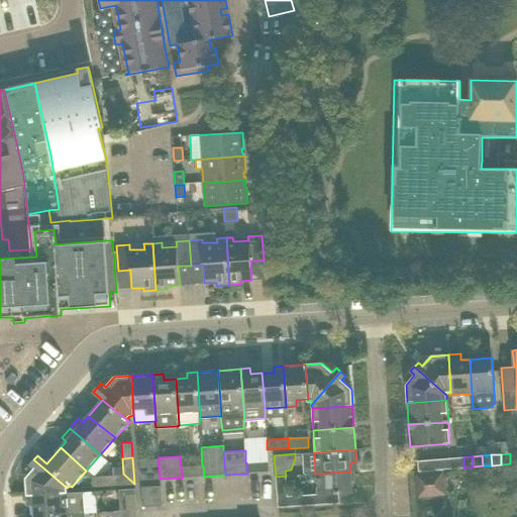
[(463,457),(454,458),(454,469),(463,468),(463,457)]
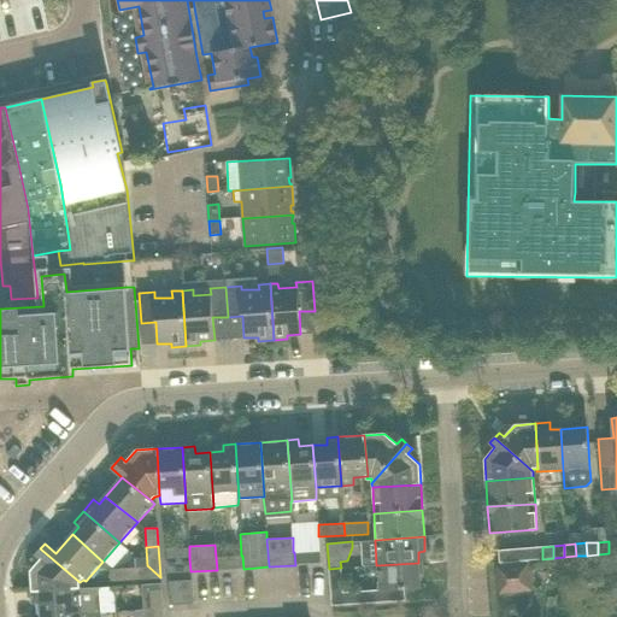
[(530,547),(519,548),(521,560),(532,560),(530,547)]
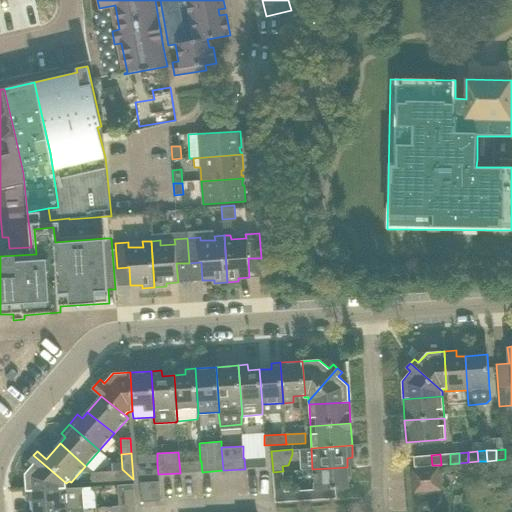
[(450,454),(440,454),(441,465),(450,464),(450,454)]
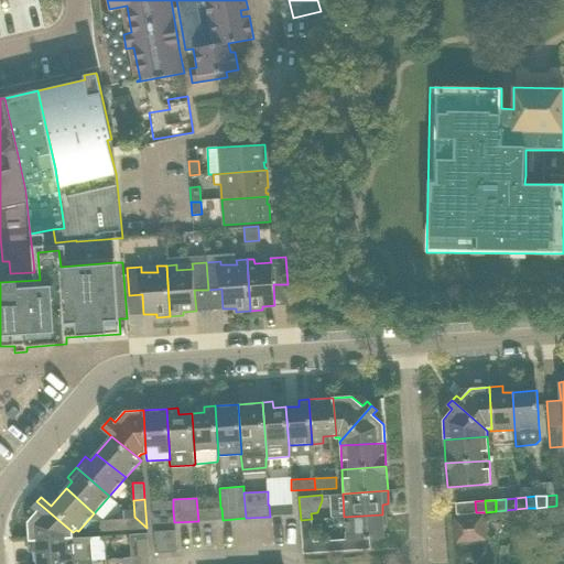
[(28,522),(29,541),(73,538),(73,532),(36,501),(32,507),(38,511),(28,522)]
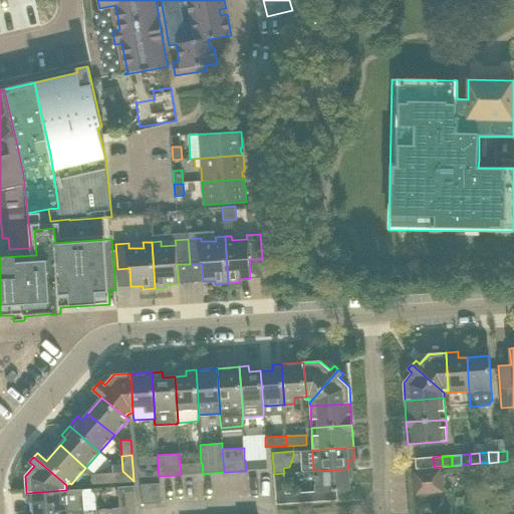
[(433,457),(424,458),(424,468),(434,467),(433,457)]
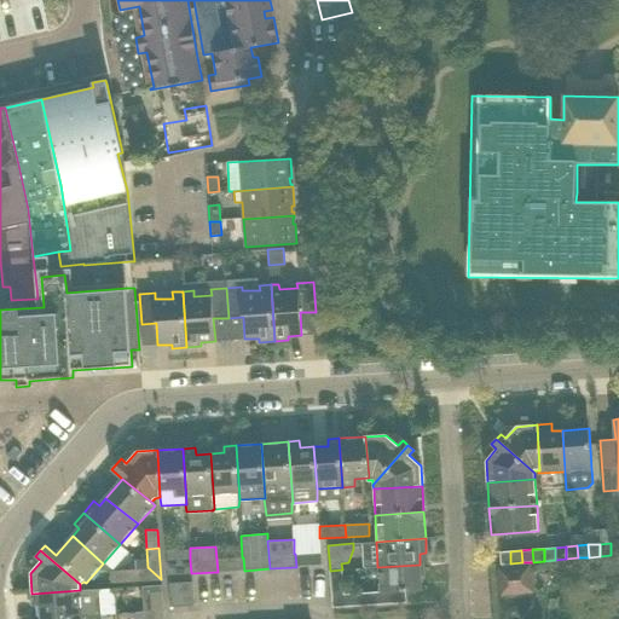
[(510,563),(510,551),(499,553),(499,565),(510,563)]
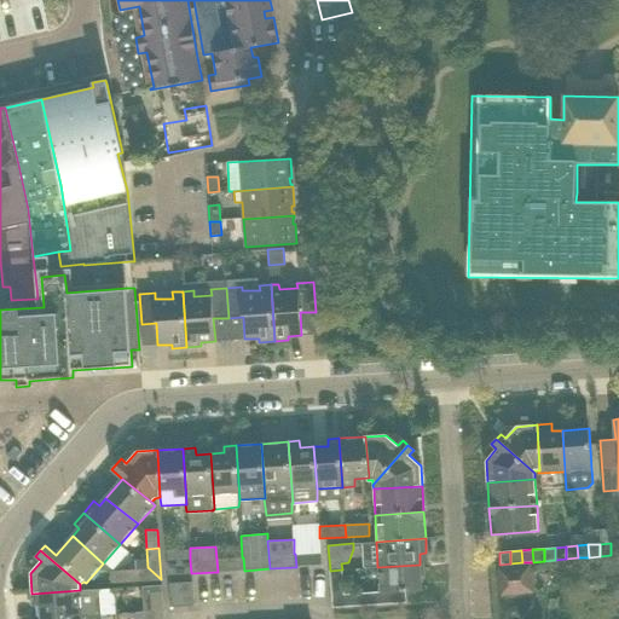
[(322,553),(295,554),(296,567),(322,565),(322,553)]
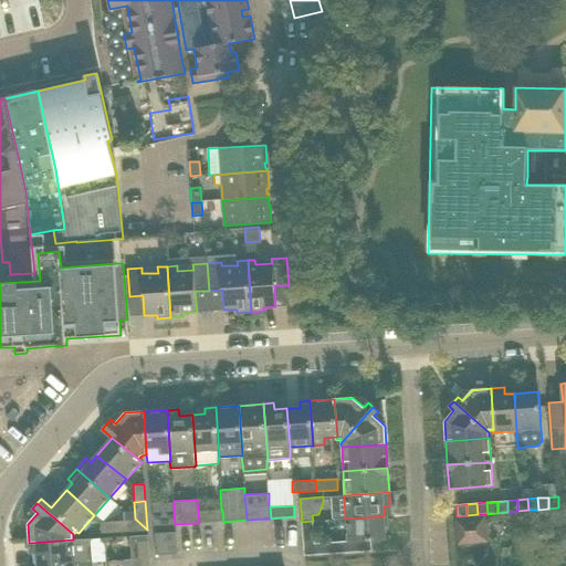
[(222,510),(221,510),(198,511),(199,523),(223,522),(222,510)]
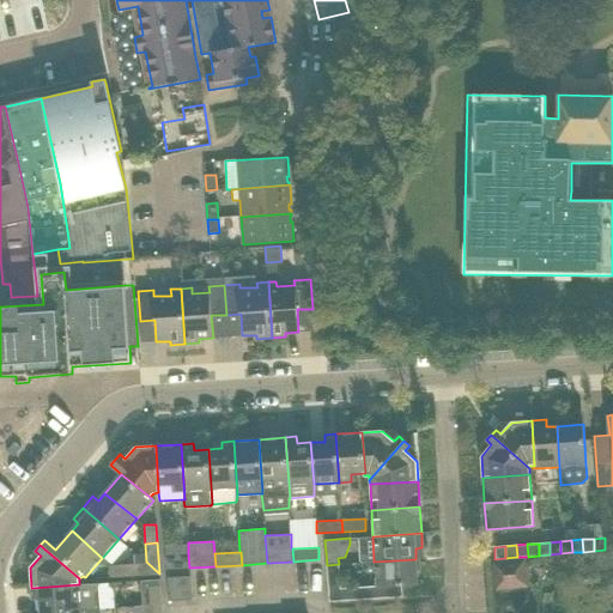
[(189,568),(188,556),(165,557),(167,570),(189,568)]
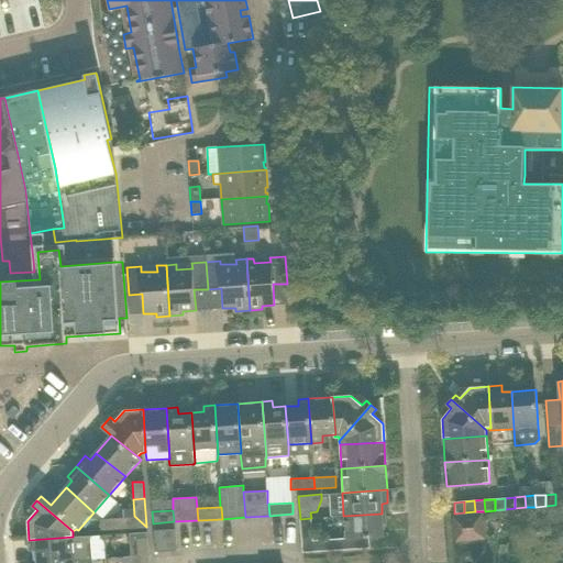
[(451,516),(455,542),(486,539),(483,512),(451,516)]
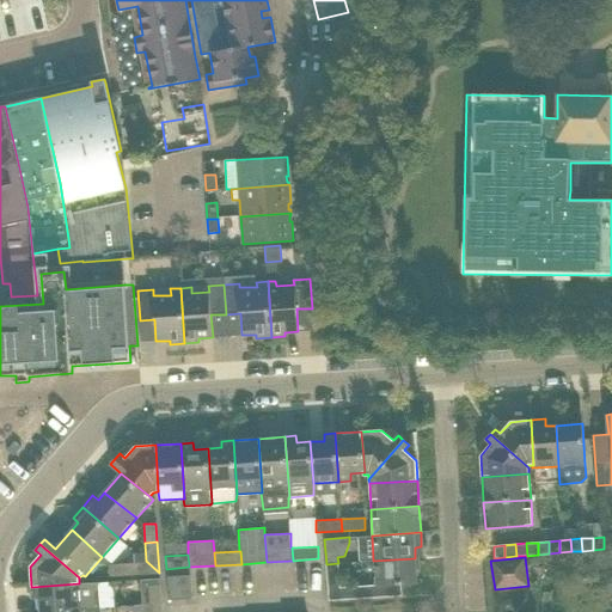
[(417,583),(415,558),(373,561),(374,585),(383,585),(392,583),(401,583),(401,585),(417,583)]
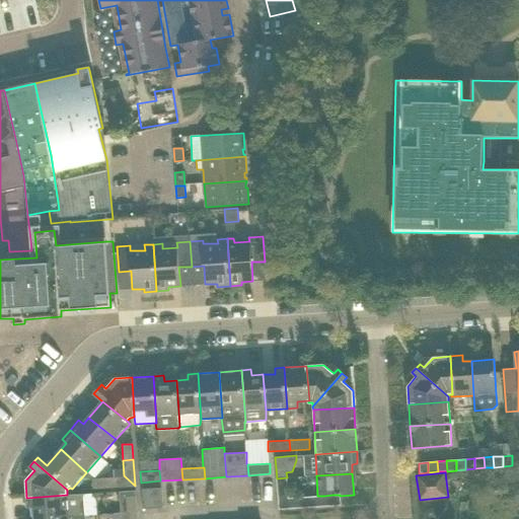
[(124,476),(108,477),(109,488),(135,487),(135,486),(124,475),(124,476)]
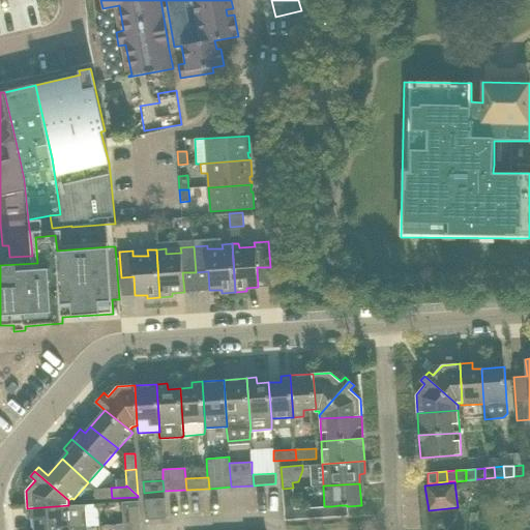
[(112,498),(111,488),(93,489),(94,499),(112,498)]
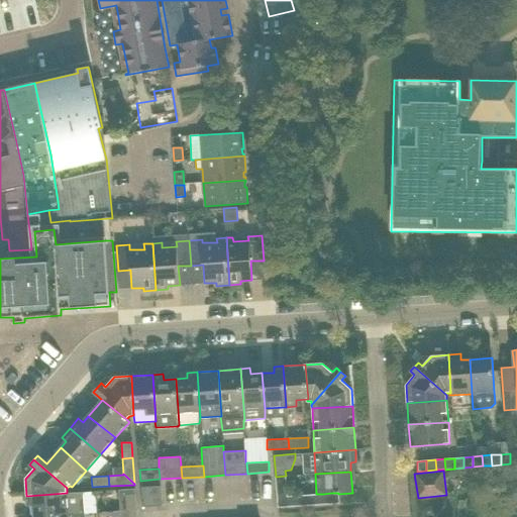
[(285,496),(287,496),(286,476),(276,477),(277,496),(285,496)]
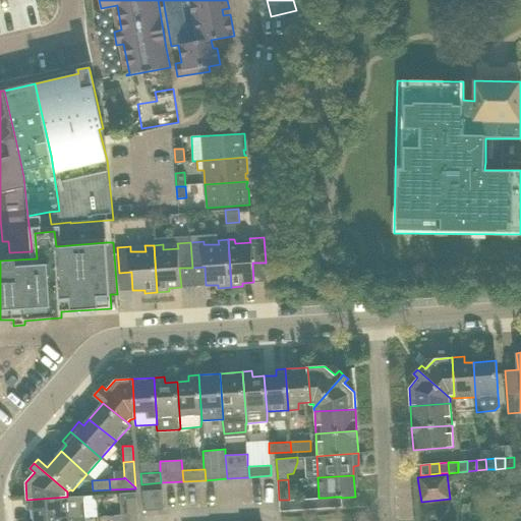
[(162,489),(152,490),(153,501),(163,500),(162,489)]
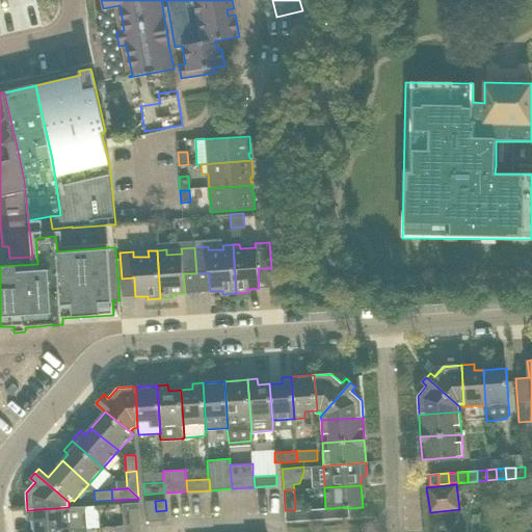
[(144,501),(145,511),(156,511),(155,501),(144,501)]
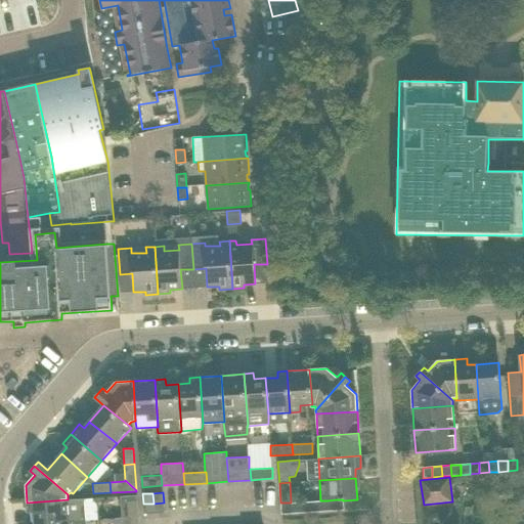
[(68,499),(27,503),(28,513),(34,512),(35,523),(85,520),(84,498),(68,499)]
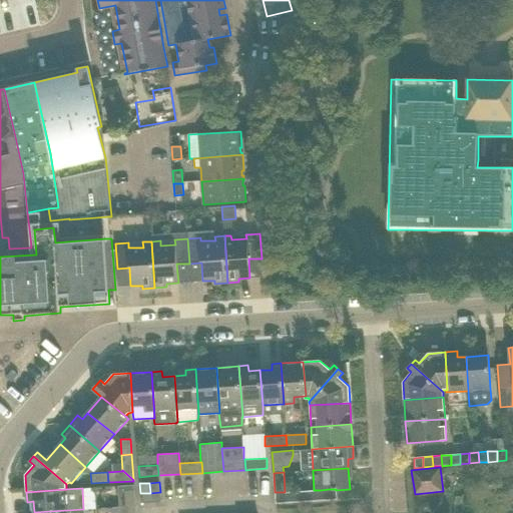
[(322,500),(329,500),(329,489),(321,490),(322,500)]
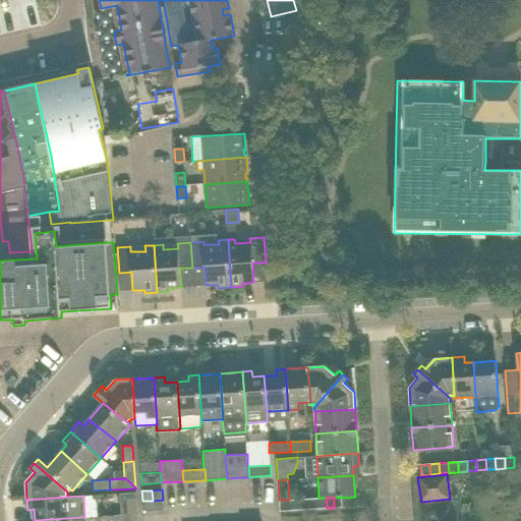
[(342,507),(341,498),(341,497),(334,497),(334,508),(342,507)]
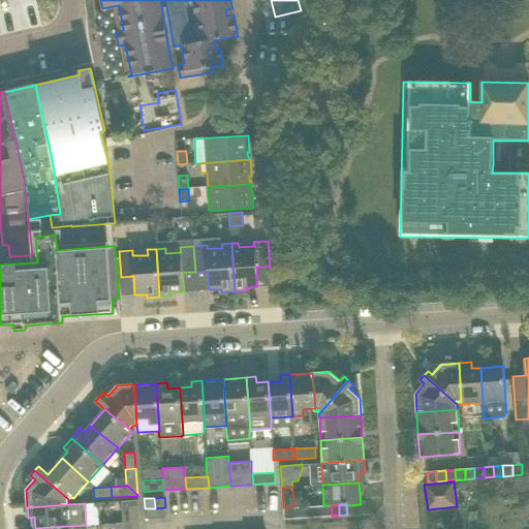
[(128,506),(128,522),(139,521),(138,505),(128,506)]
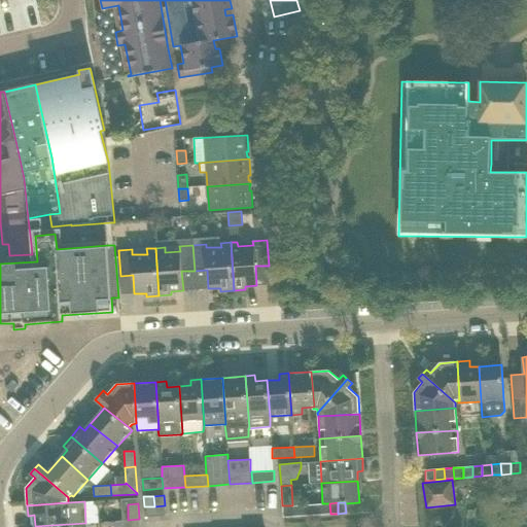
[(322,515),(321,503),(314,504),(315,515),(322,515)]
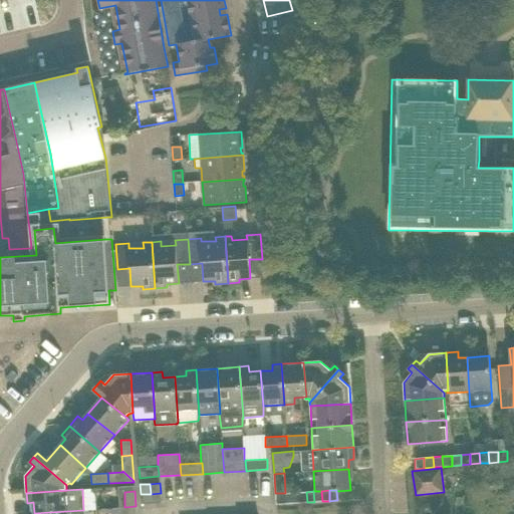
[(321,491),(314,491),(313,491),(314,502),(322,501),(321,491)]
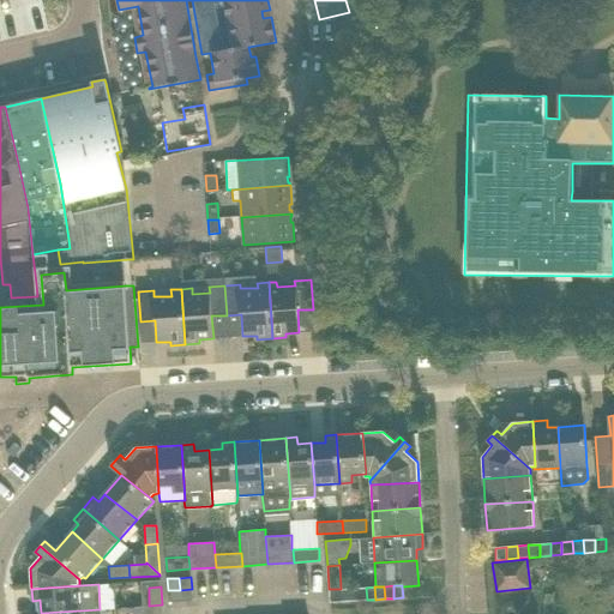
[(348,601),(348,588),(341,589),(338,589),(339,602),(348,601)]
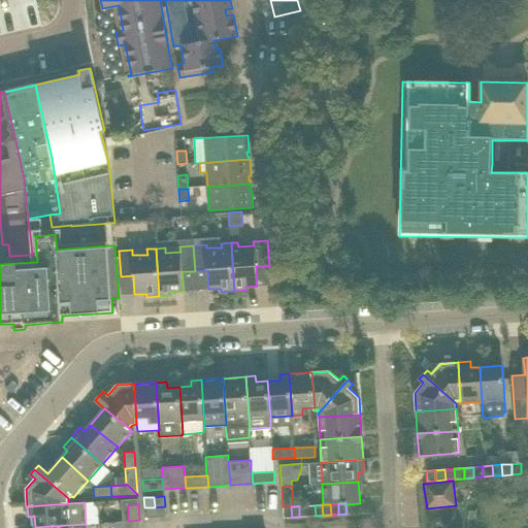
[(307,517),(306,505),(299,505),(299,517),(307,517)]
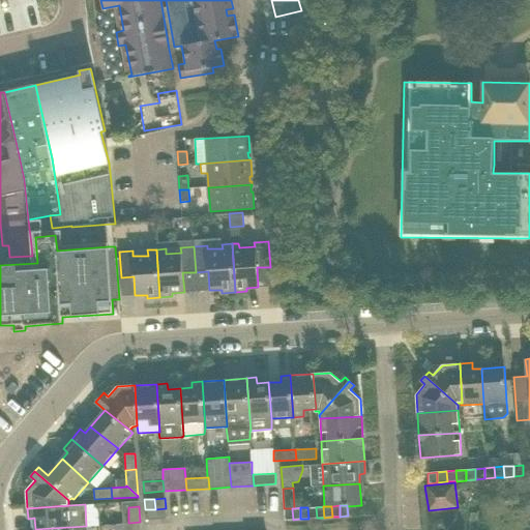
[(317,518),(316,507),(307,507),(308,519),(317,518)]
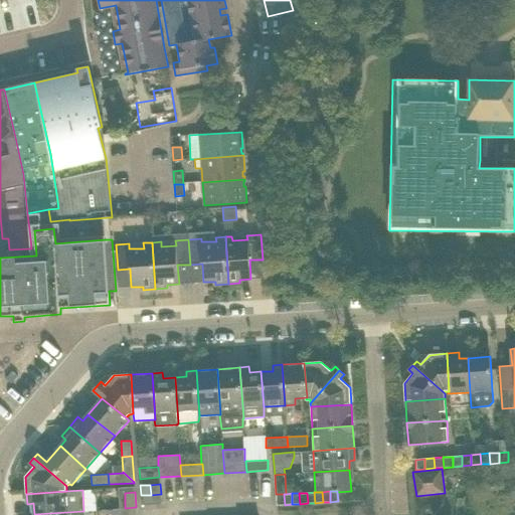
[(161,494),(151,495),(152,504),(161,504),(161,494)]
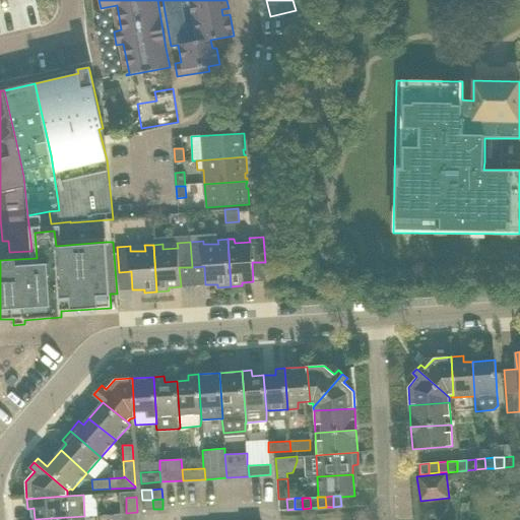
[(279,510),(287,510),(286,499),(278,499),(279,510)]
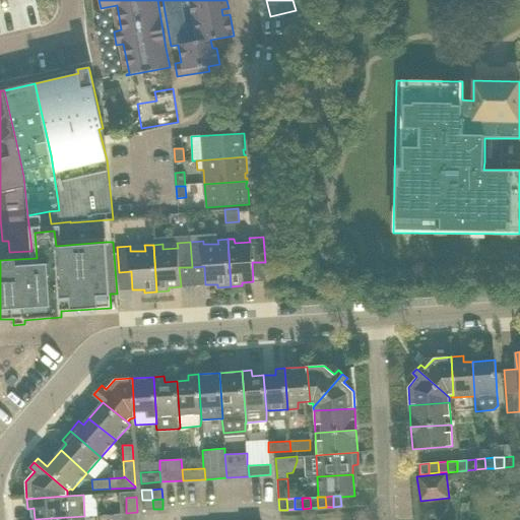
[(152,500),(142,500),(143,510),(153,509),(152,500)]
